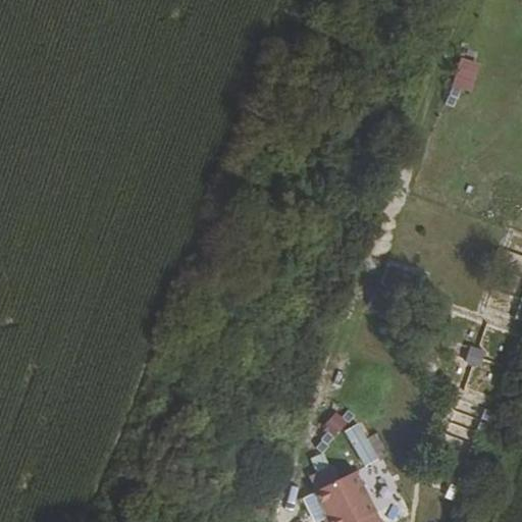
[(460,58),(451,87),(472,94),(481,64),(460,58)]
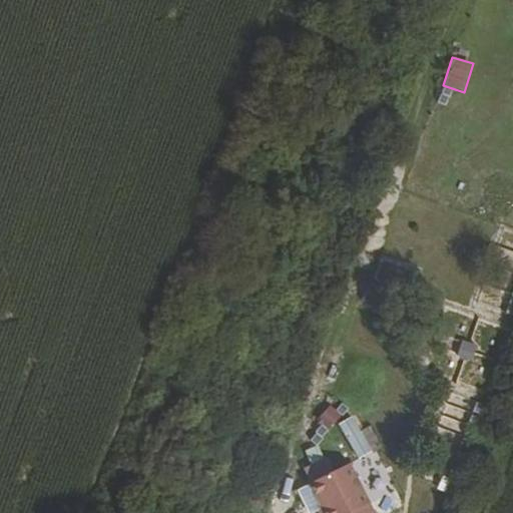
[(496,240),(512,244),(512,228),(500,225),(496,240)]
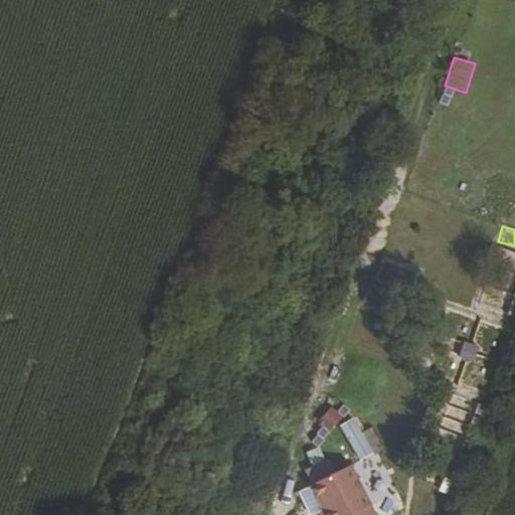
[(366,297),(410,313),(425,271),(381,254),(366,297)]
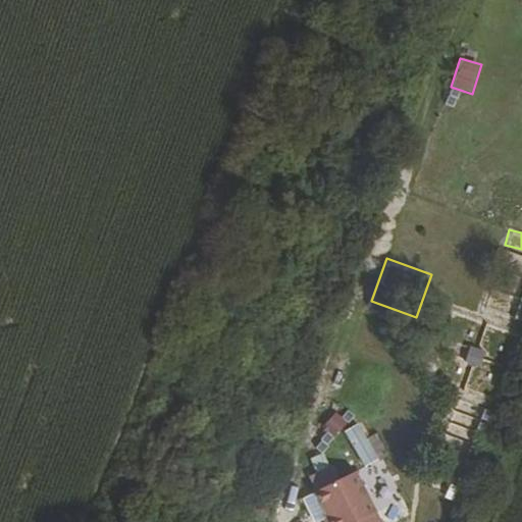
[(479,368),(485,352),(469,346),(463,363),(479,368)]
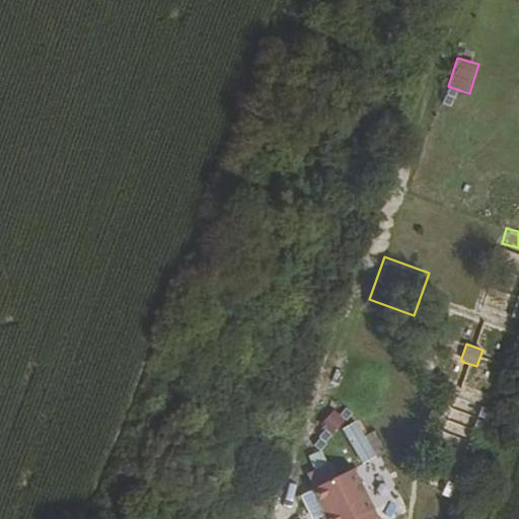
[(346,420),(334,409),(322,422),(335,433),(346,420)]
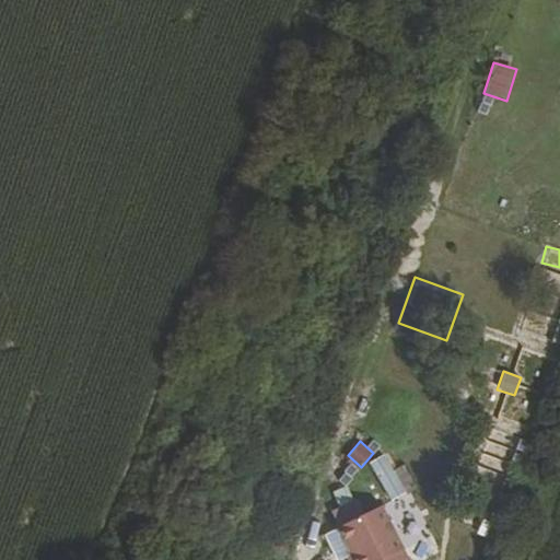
[(334,509),(339,523),(362,512),(356,499),(334,509)]
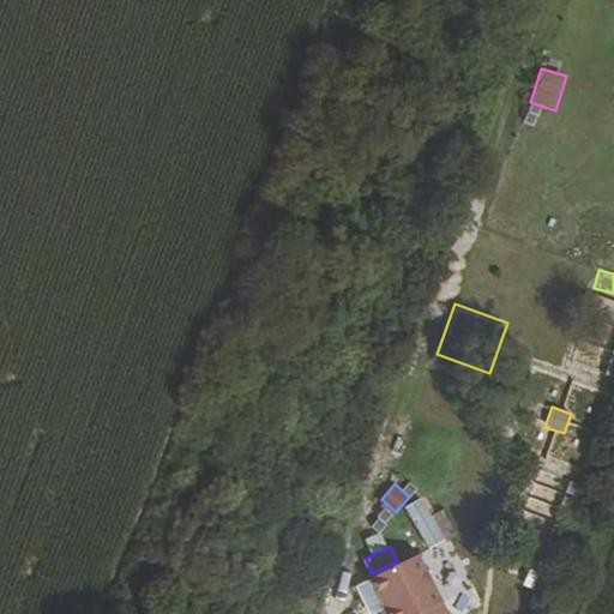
[(449,613),(421,551),(397,561),(372,573),(387,605),(380,608),(383,613),(449,613)]
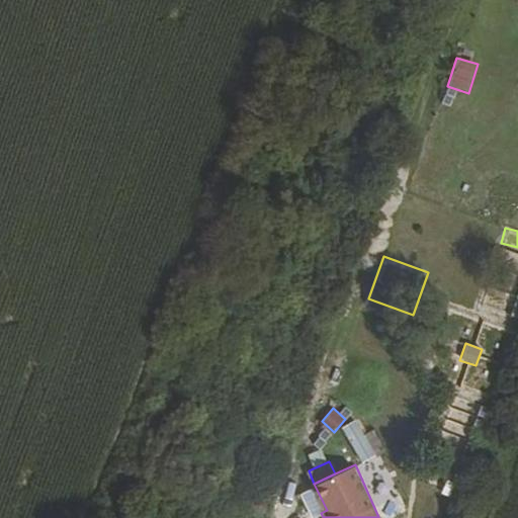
[(455,499),(460,483),(449,480),(444,495),(455,499)]
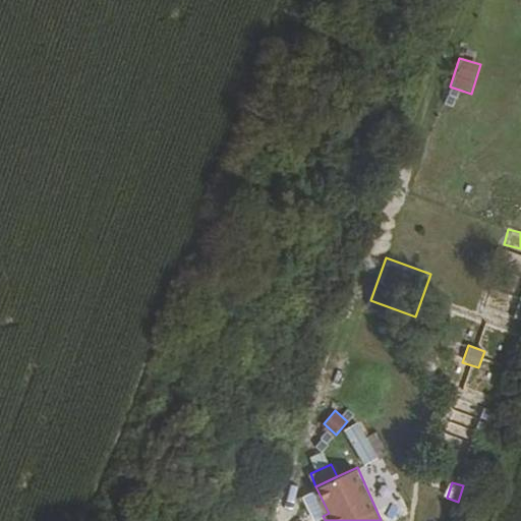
[(329,513),(315,486),(302,493),(314,520),(323,516),(329,513)]
